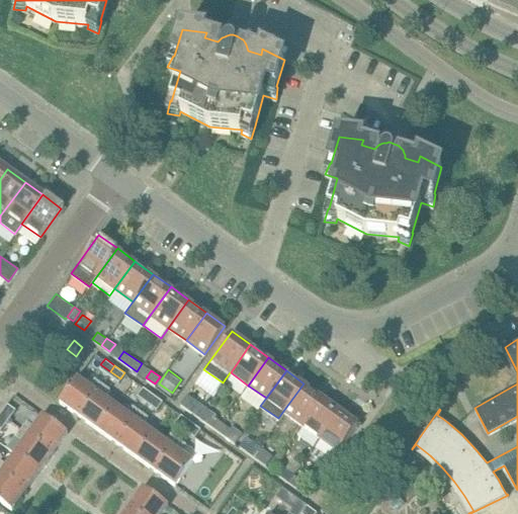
[(60,400),(79,414),(102,382),(94,376),(89,384),(77,375),(60,400)]
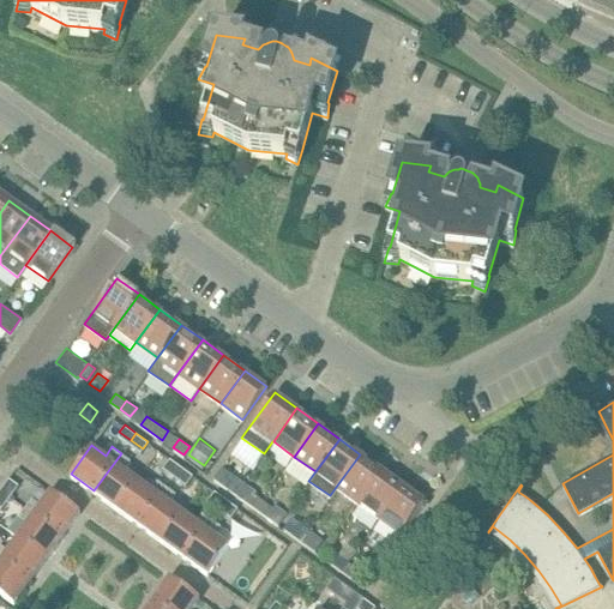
[(131,459),(121,453),(94,490),(116,507),(138,478),(124,469),(131,459)]
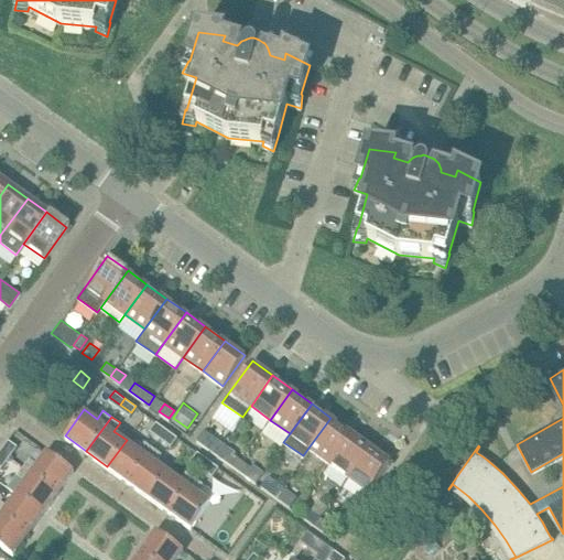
[(331,418),(308,448),(328,462),(350,432),(331,418)]
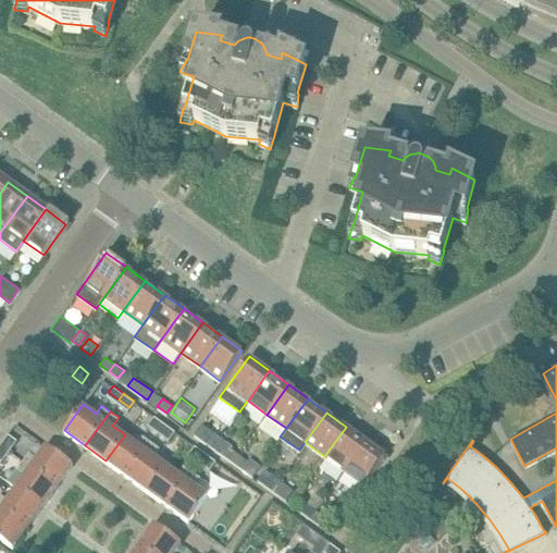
[(149,421),(160,429),(164,422),(153,415),(149,421)]
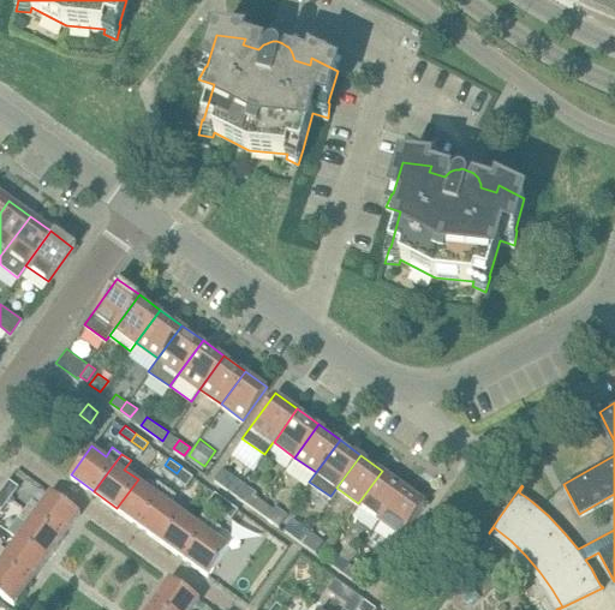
[(193,474),(181,466),(177,473),(189,482),(193,474)]
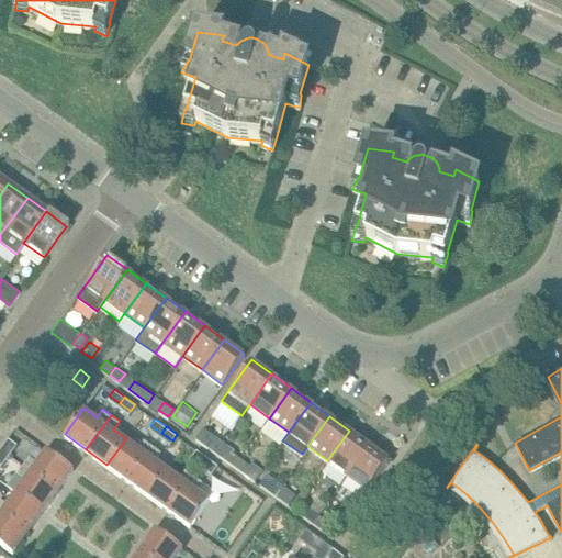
[(203,426),(195,437),(215,452),(223,441),(203,426)]
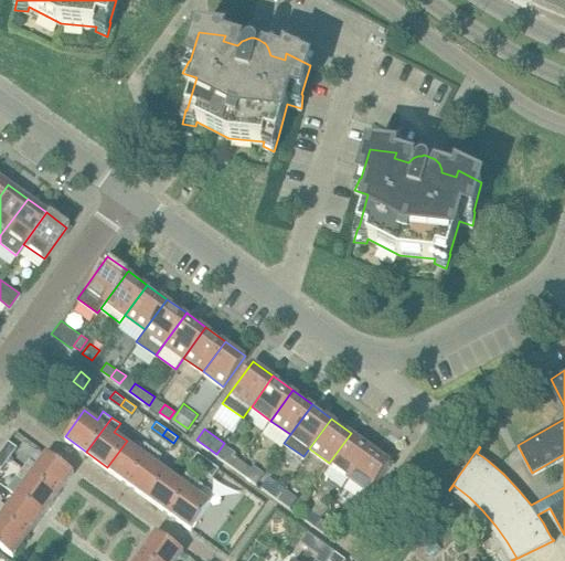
[(351,433),(329,463),(349,477),(371,446),(351,433)]
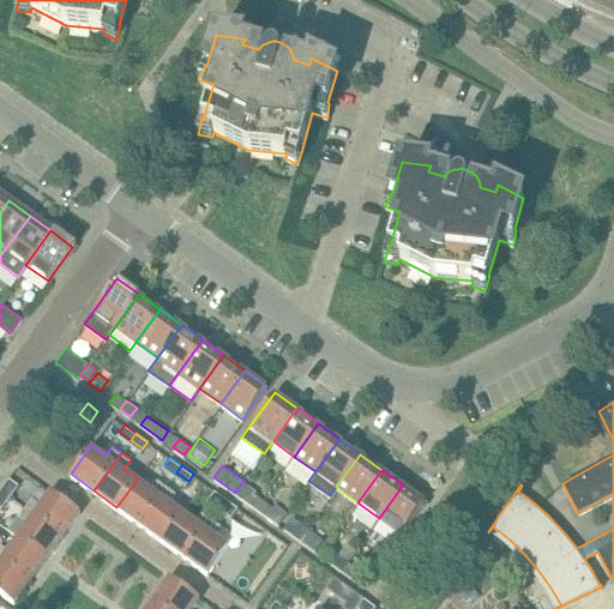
[(17,482),(10,477),(1,488),(8,494),(17,482)]
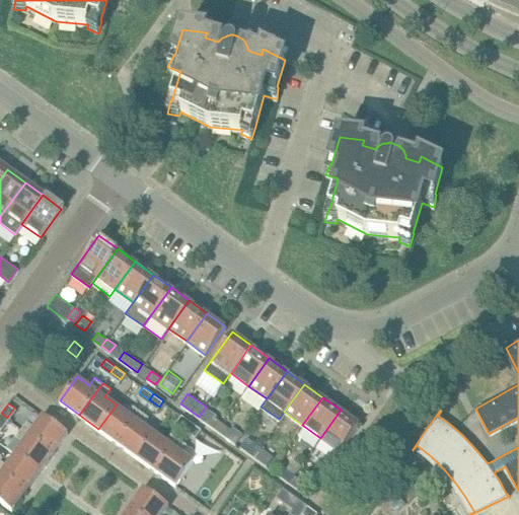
[(128,413),(117,405),(98,429),(118,443),(141,411),(133,405),(128,413)]
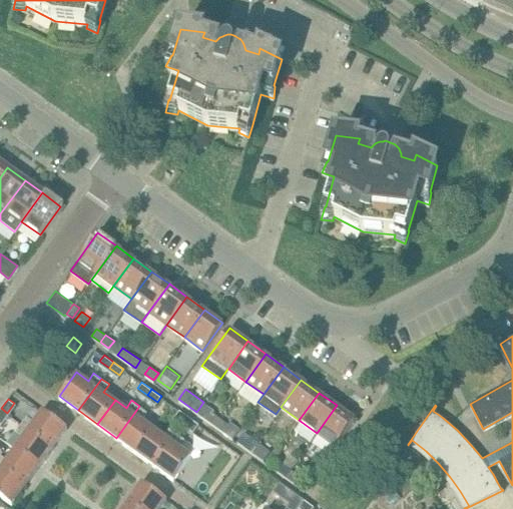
[(196,412),(214,425),(219,418),(211,411),(212,409),(203,402),(196,412)]
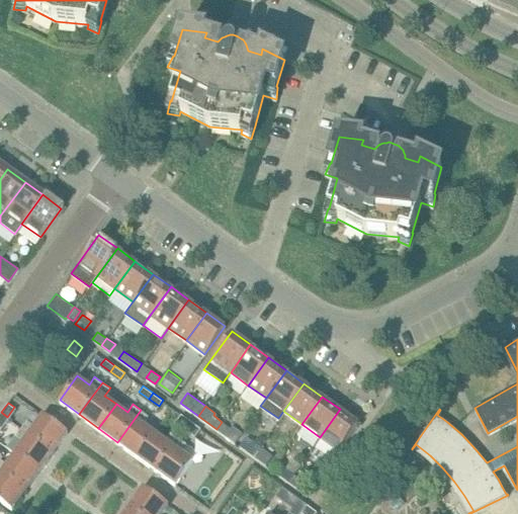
[(340,409),(320,437),(338,450),(358,422),(340,409)]
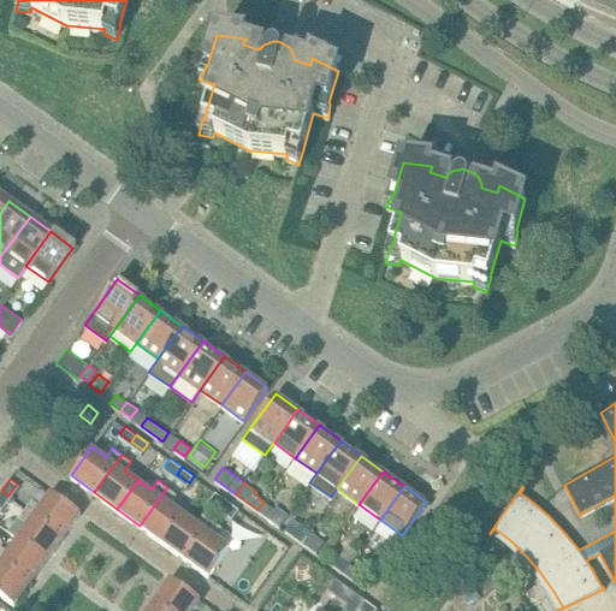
[(140,526),(163,541),(183,512),(170,503),(177,493),(167,487),(140,526)]
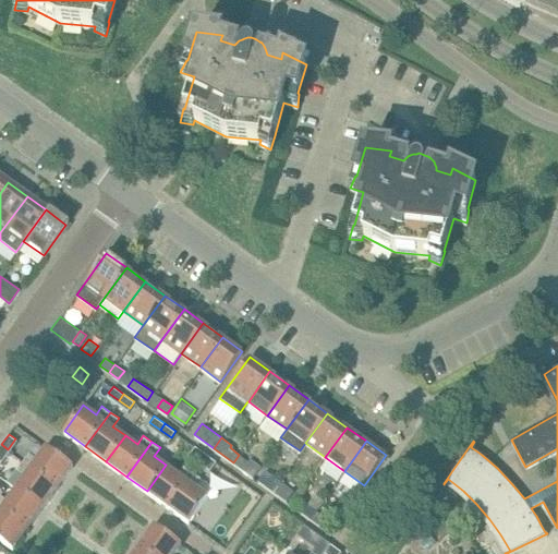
[(28,452),(23,460),(58,485),(73,465),(46,445),(37,457),(28,452)]
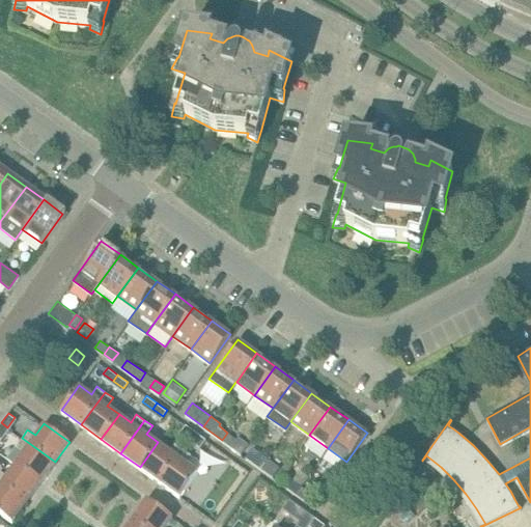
[(180,430),(191,438),(196,431),(186,423),(180,430)]
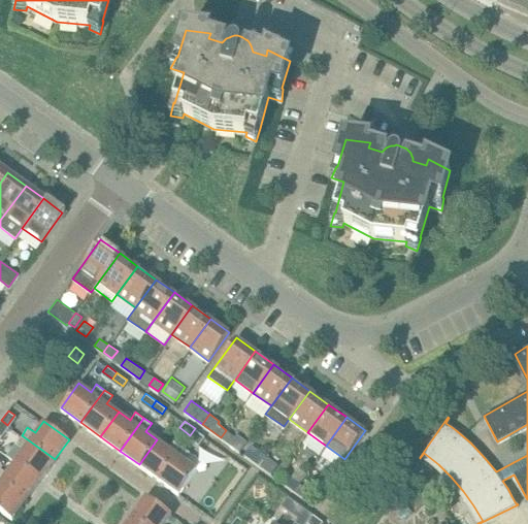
[(204,435),(195,428),(190,435),(200,441),(204,435)]
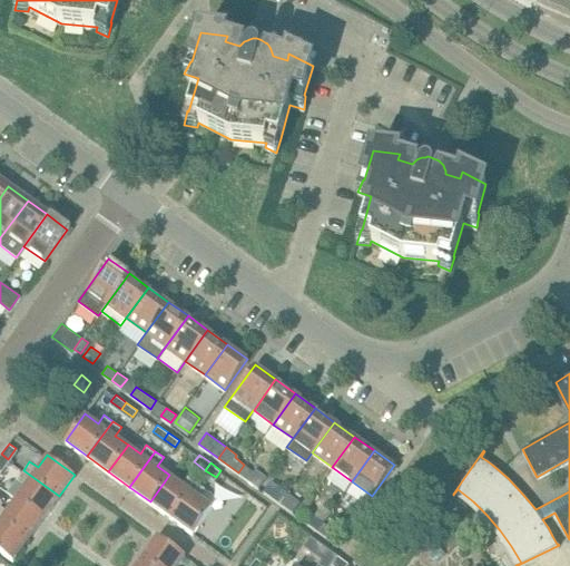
[(244,465),(238,472),(258,487),(264,478),(267,474),(256,466),(253,470),(244,465)]
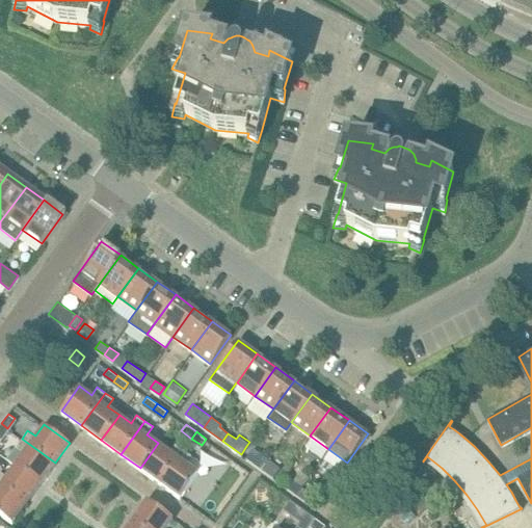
[(24,452),(16,464),(41,482),(55,463),(22,439),(16,446),(24,452)]
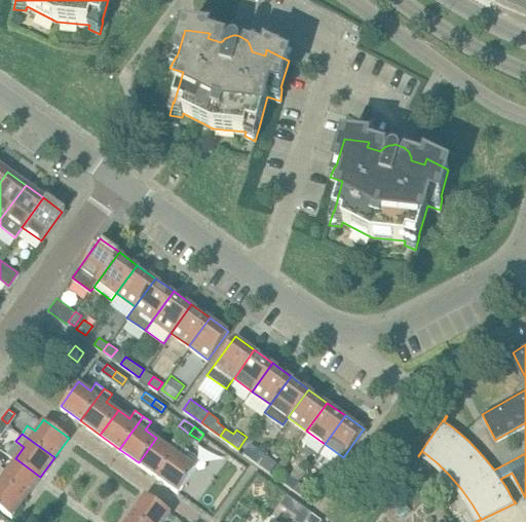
[(168,446),(156,438),(139,462),(158,477),(182,444),(174,439),(168,446)]
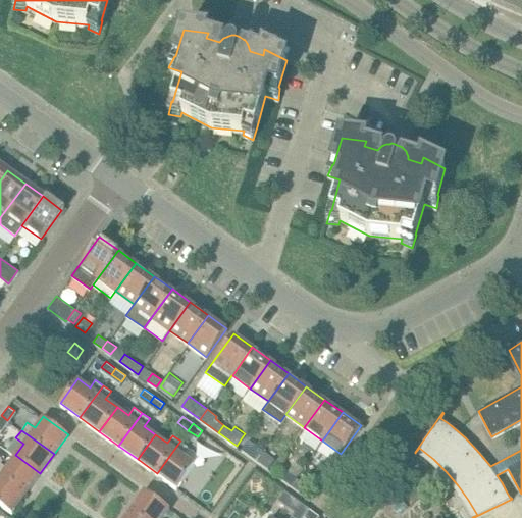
[(254,458),(262,448),(249,438),(241,449),(254,458)]
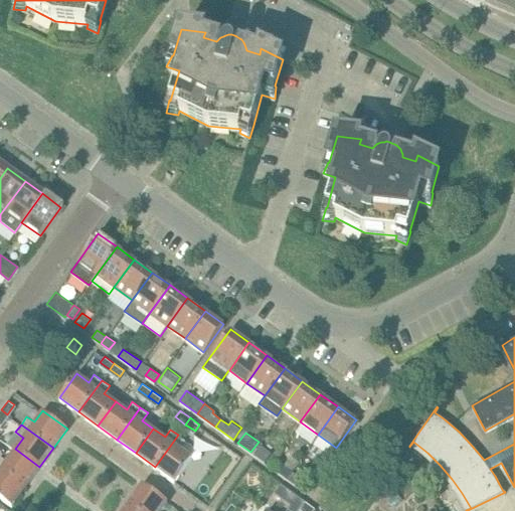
[(185,441),(178,435),(155,467),(174,481),(191,456),(180,448),(185,441)]
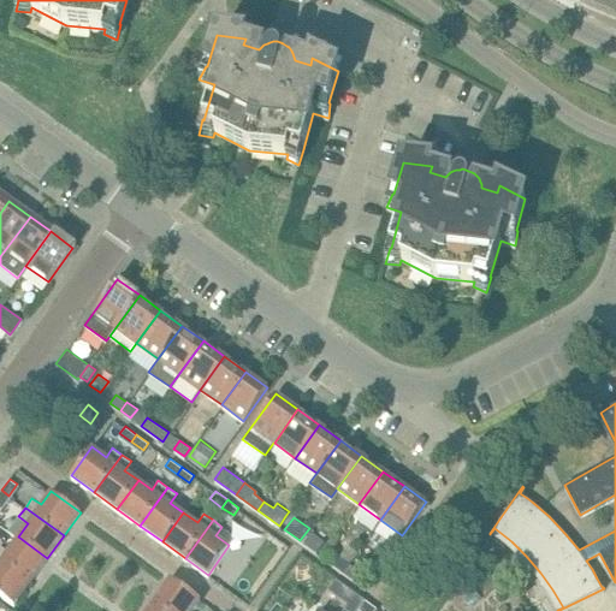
[(300,540),(315,552),(325,540),(309,528),(300,540)]
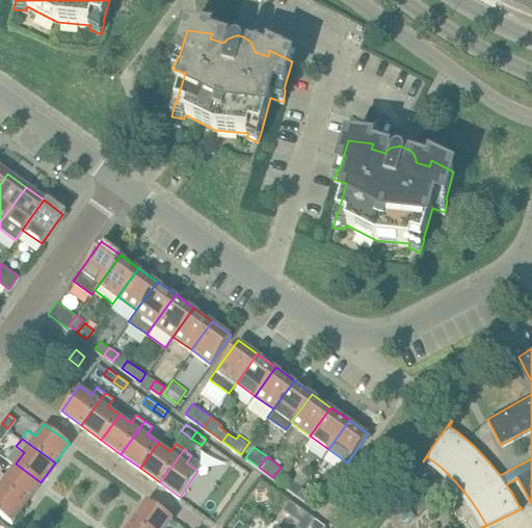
[(0,482),(1,483),(26,502),(41,482),(16,464),(7,475),(0,470),(0,482)]
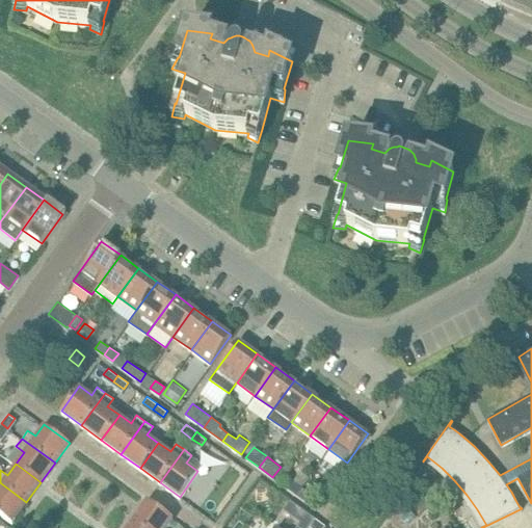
[(287,486),(296,494),(301,486),(292,479),(287,486)]
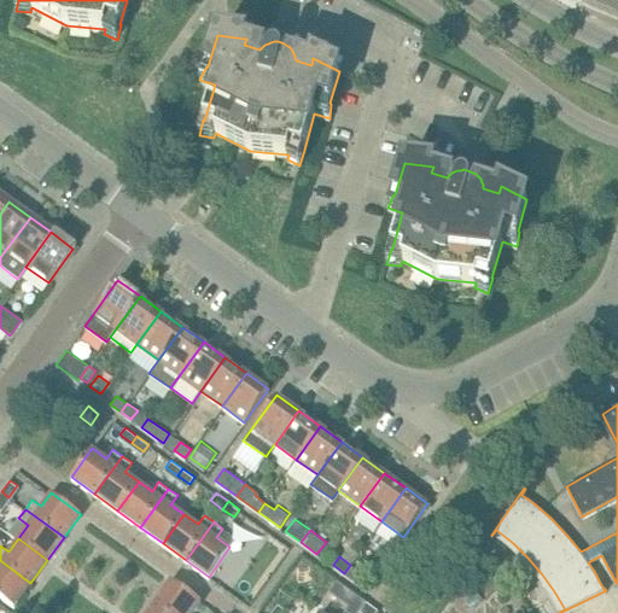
[(1,561),(0,562),(0,595),(13,606),(30,583),(1,561)]
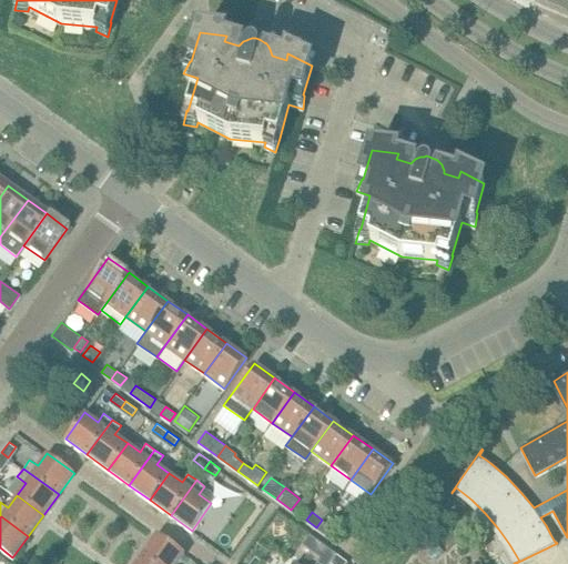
[(316,527),(325,534),(331,526),(322,520),(316,527)]
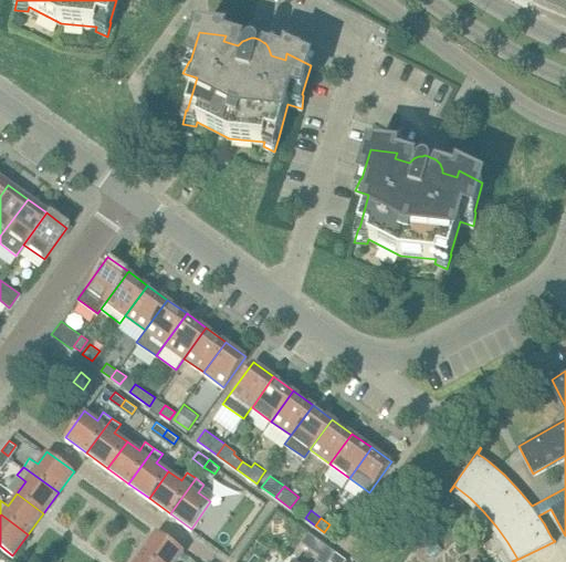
[(301,540),(320,553),(326,543),(307,530),(301,540)]
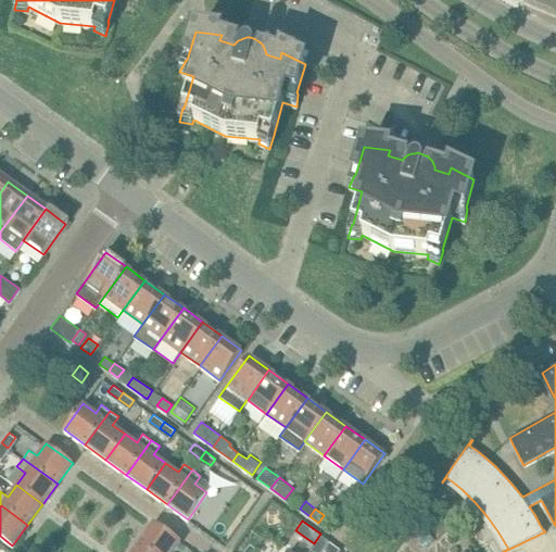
[(139,542),(152,551),(172,551),(180,540),(154,522),(139,542)]
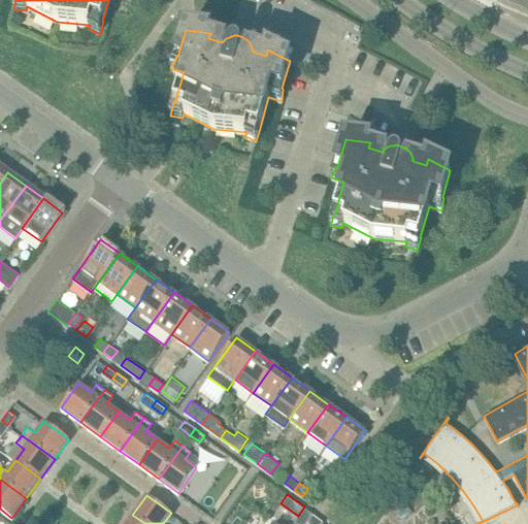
[(319,523),(323,520),(312,513),(307,520),(314,523),(319,523)]
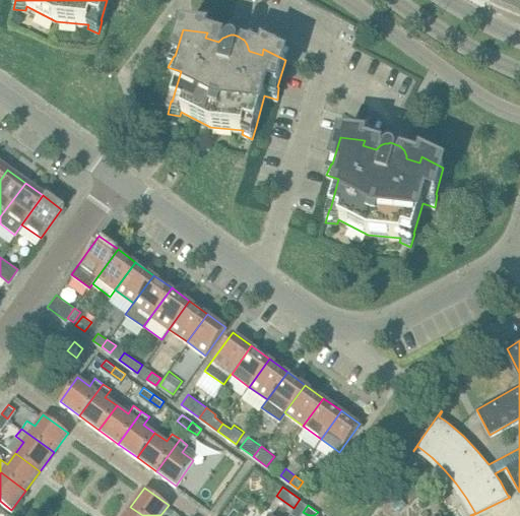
[(142,515),(130,507),(123,515),(142,515)]
